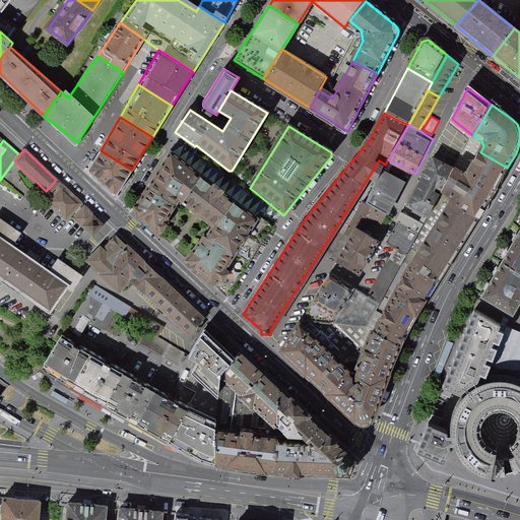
[(131,170),(101,150),(89,169),(117,193),(131,170)]
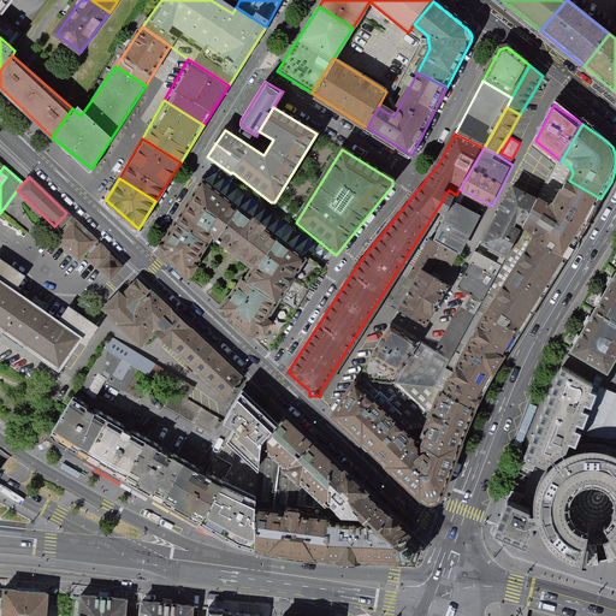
[(527,225),(523,231),(533,237),(564,258),(586,224),(600,199),(569,181),(556,206),(550,208),(540,202),(527,225)]
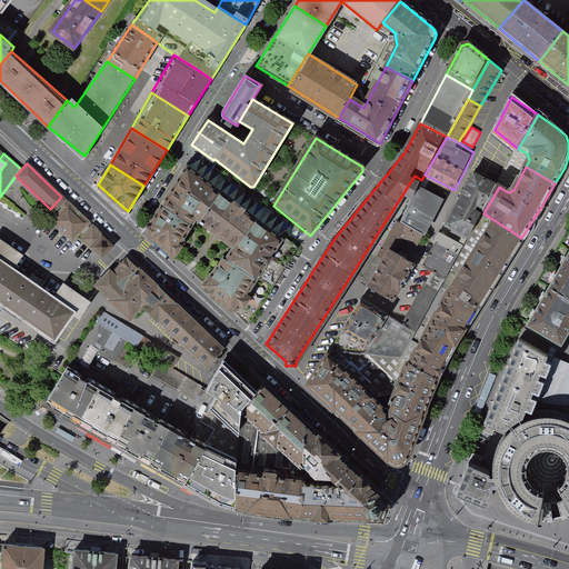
[(175,253),(201,220),(221,195),(188,169),(146,228),(175,253)]
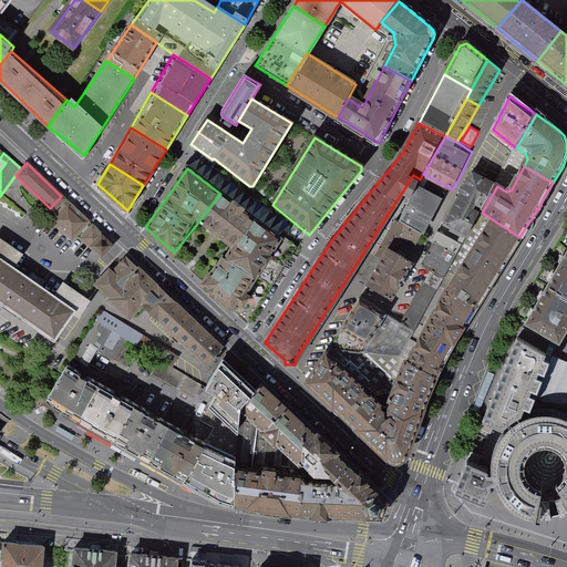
[(477,206),(478,204),(485,207),(497,186),(474,173),(461,197),(477,206)]
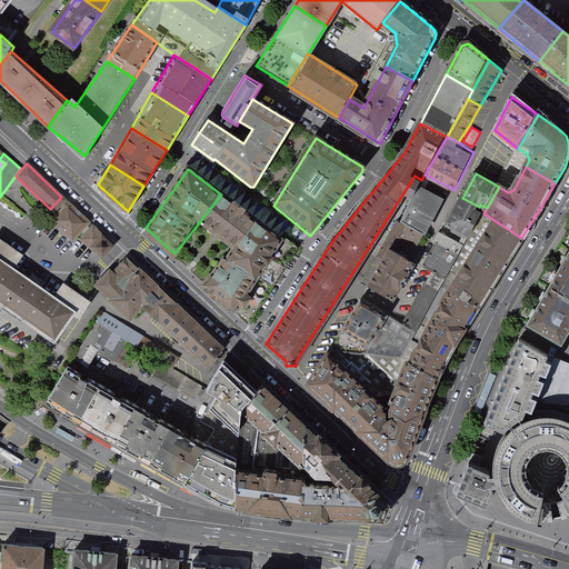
[(440,205),(418,192),(402,221),(425,233),(440,205)]
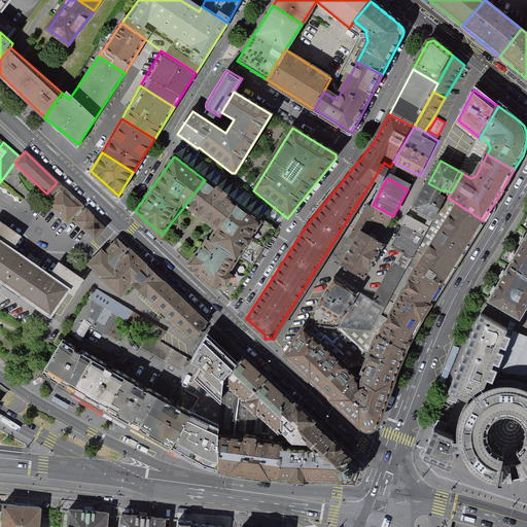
[(218,229),(238,206),(205,180),(186,204),(218,229)]
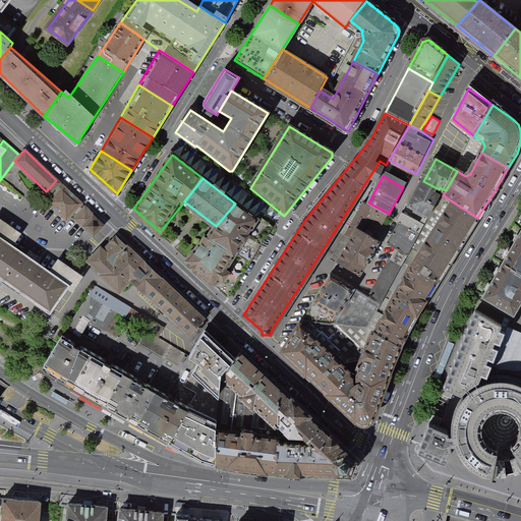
[(80,204),(56,180),(48,189),(54,195),(49,201),(66,218),(70,214),(73,212),(80,204)]
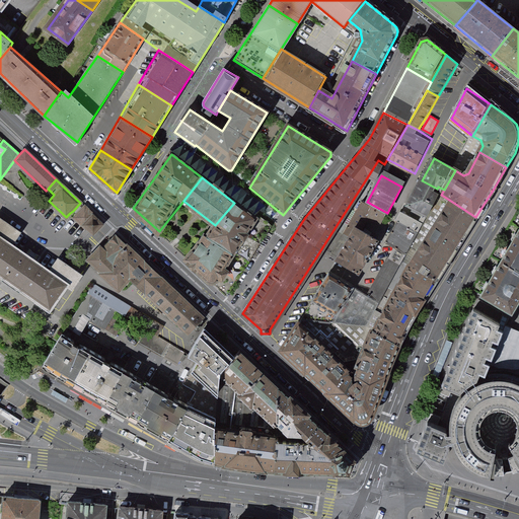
[(441,195),(436,192),(437,189),(422,180),(403,214),(433,231),(449,200),(441,195)]
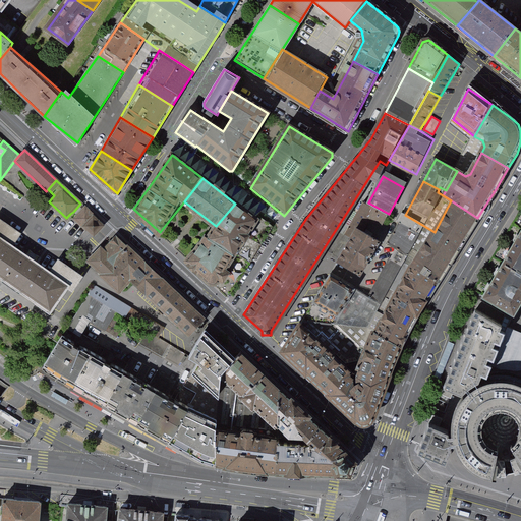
[(426,244),(416,261),(414,265),(439,279),(477,218),(451,200),(435,232),(426,244)]
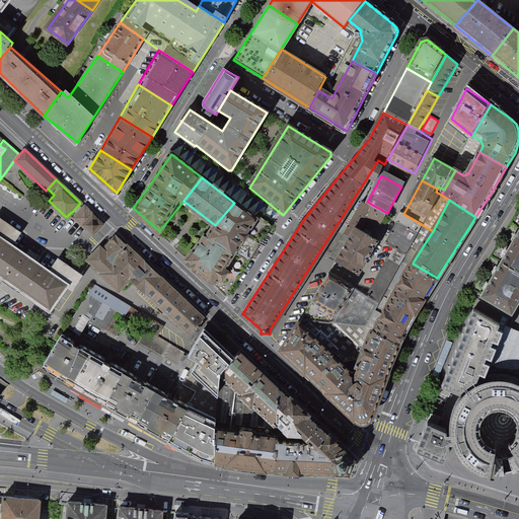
[(382,224),(387,213),(367,202),(364,201),(331,257),(337,261),(356,228),(362,232),(370,217),(382,224)]
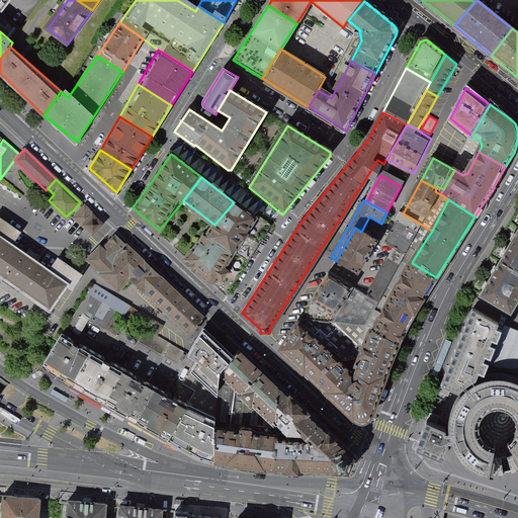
[(202,241),(227,261),(232,252),(234,253),(256,220),(234,202),(214,225),(202,241)]
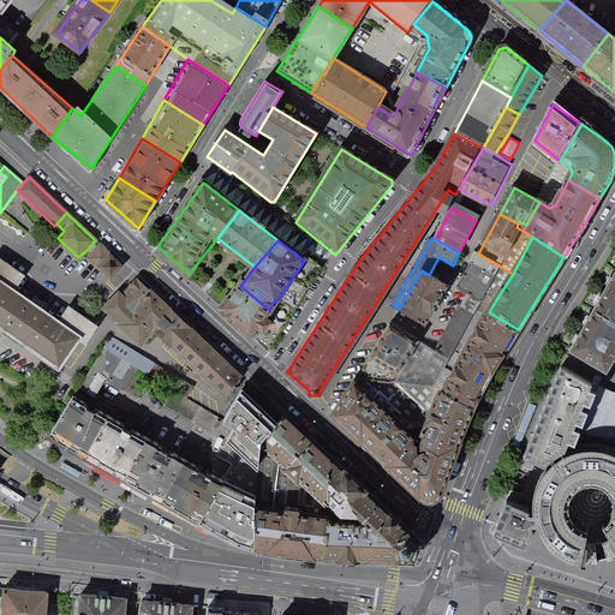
[(121,264),(100,244),(90,254),(87,250),(83,252),(102,270),(103,268),(111,275),(121,264)]
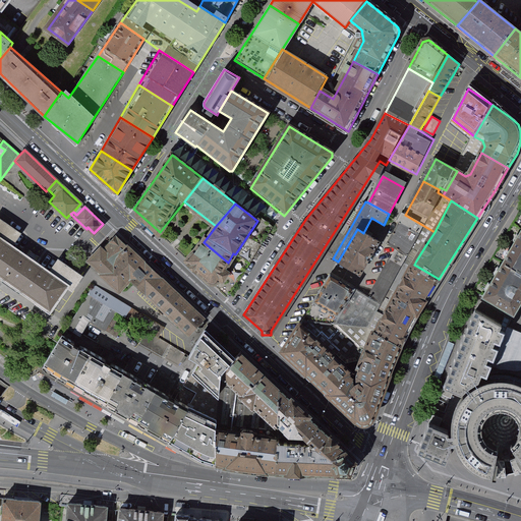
[(520,212),(510,230),(520,236),(520,212)]
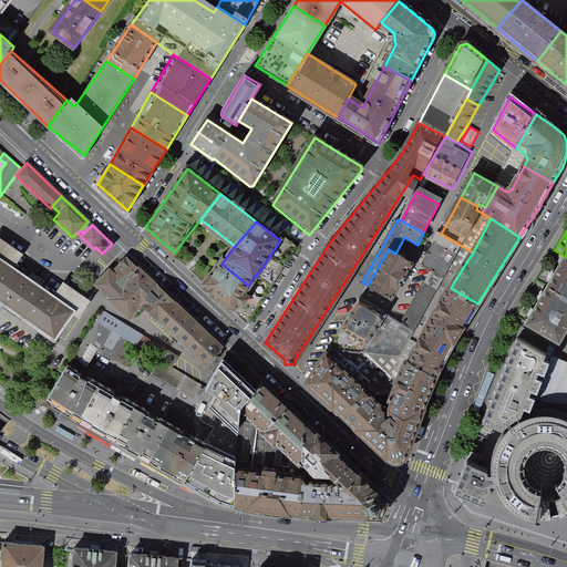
[(464,266),(473,253),(441,234),(433,247),(464,266)]
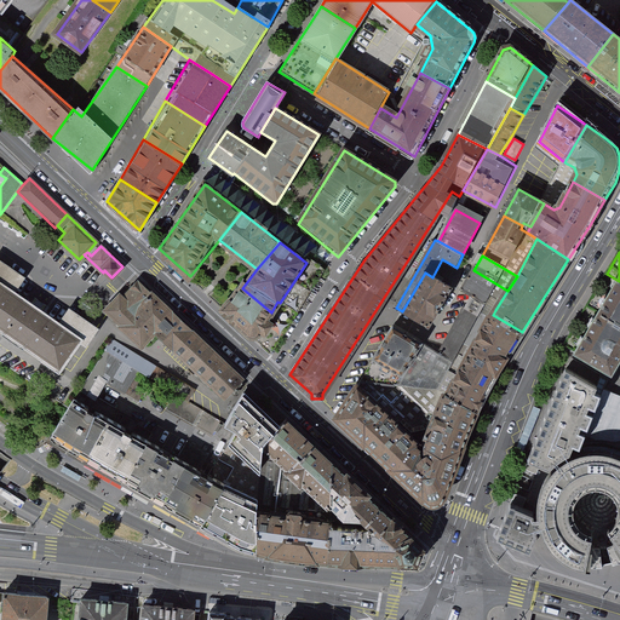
[(309,258),(306,263),(280,303),(298,315),(325,271),(309,258)]
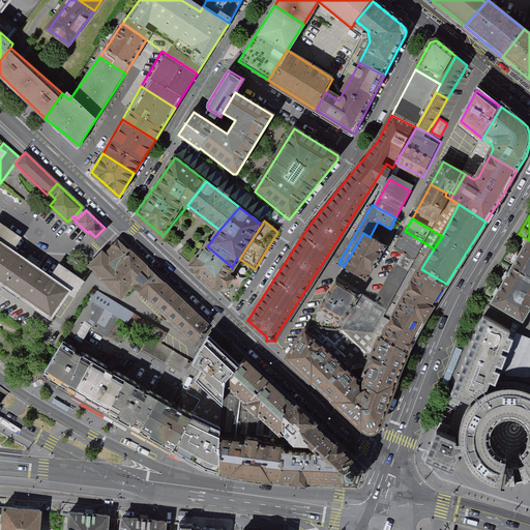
[(22,238),(0,222),(0,285),(51,321),(69,295),(74,298),(85,282),(59,263),(50,275),(13,251),(22,238)]
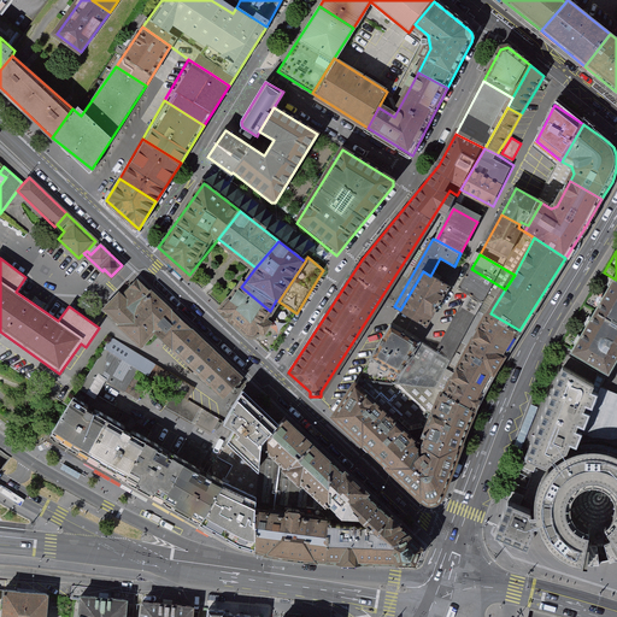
[(493,309),(505,289),(471,269),(460,289),(470,295),(493,309)]
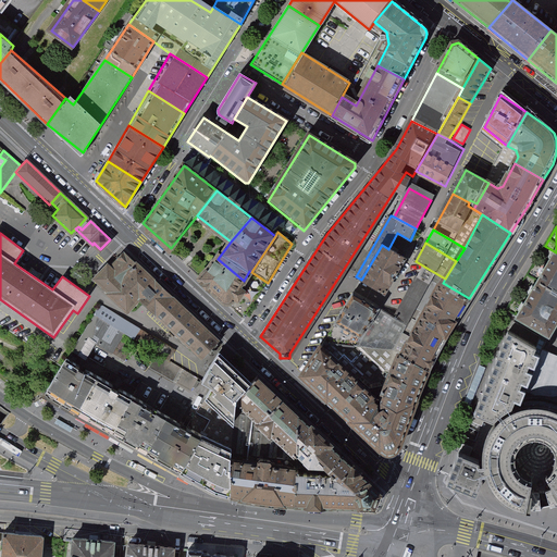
[(388,249),(382,245),(361,280),(387,294),(407,259),(388,249)]
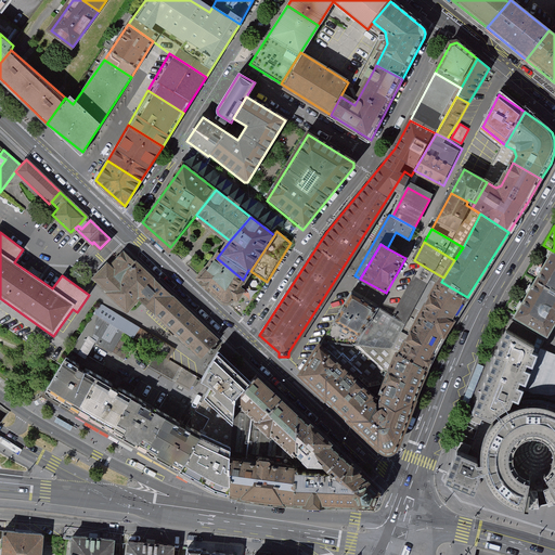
[(554,252),(543,245),(524,278),(554,294),(554,252)]
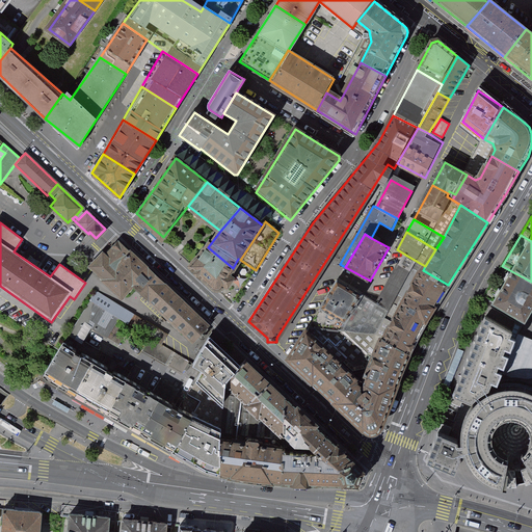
[(103,253),(91,265),(105,277),(104,278),(122,295),(134,283),(195,341),(210,325),(120,241),(106,256),(103,253)]
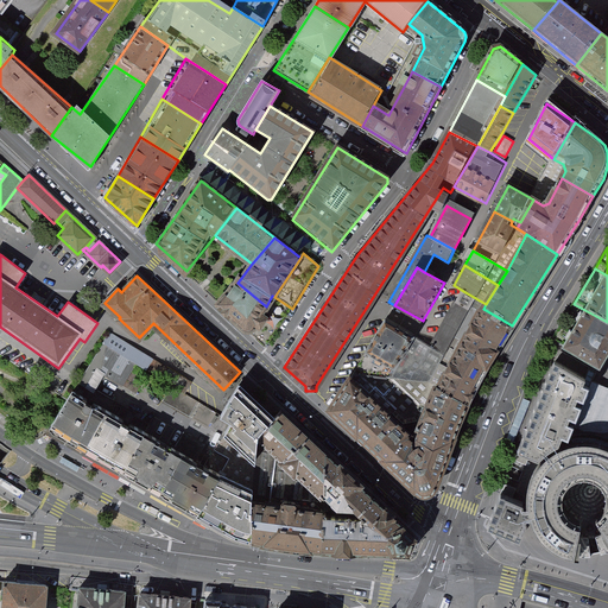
[(221,302),(251,329),(266,306),(238,283),(221,302)]
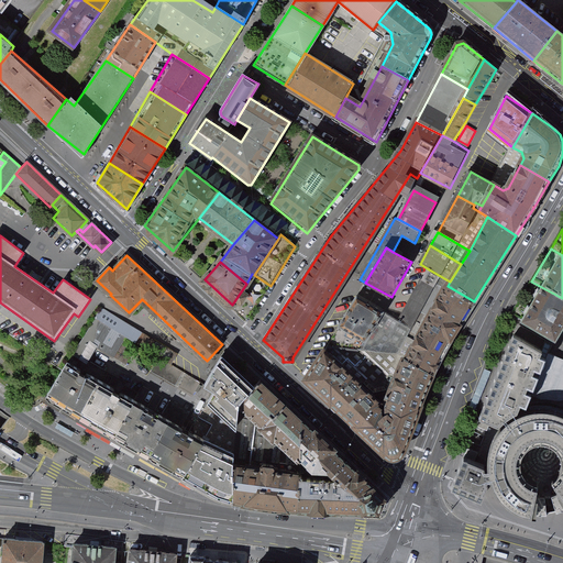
[(448,286),(450,282),(429,269),(400,318),(382,315),(366,341),(340,326),(330,349),(360,375),(389,401),(404,357),(448,286)]
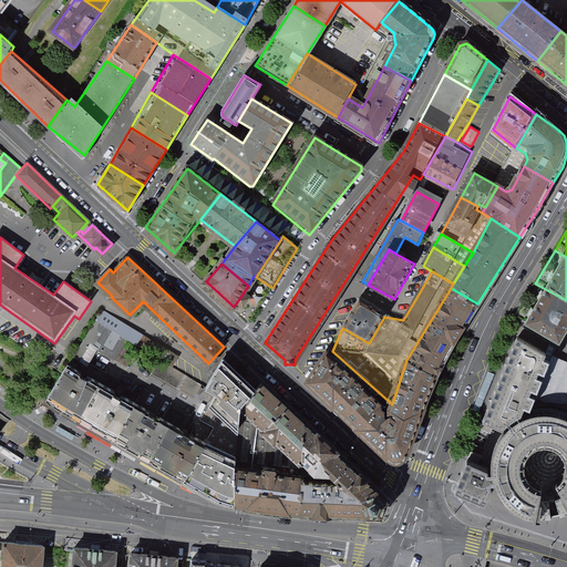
[(557,342),(566,325),(566,300),(535,284),(515,317),(557,342)]
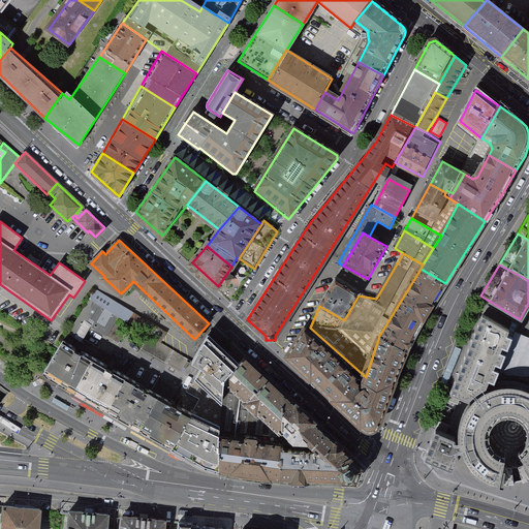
[(445,283),(421,269),(379,336),(406,350),(445,283)]
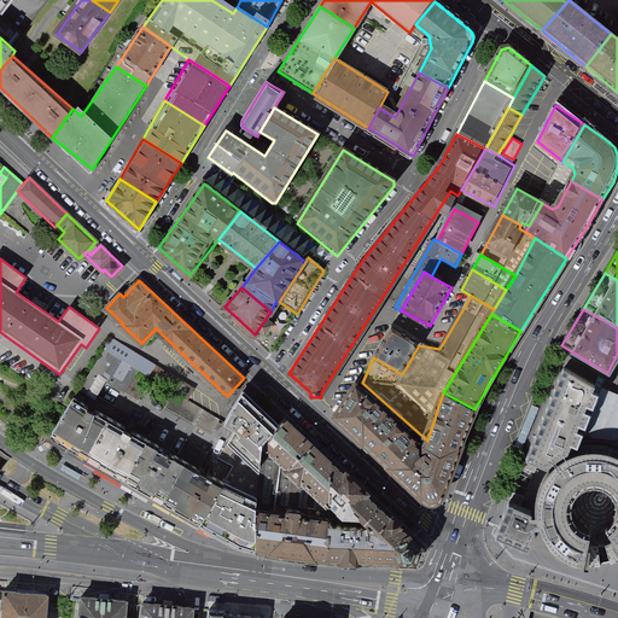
[(373,357),(402,374),(419,345),(420,344),(391,326),(373,357)]
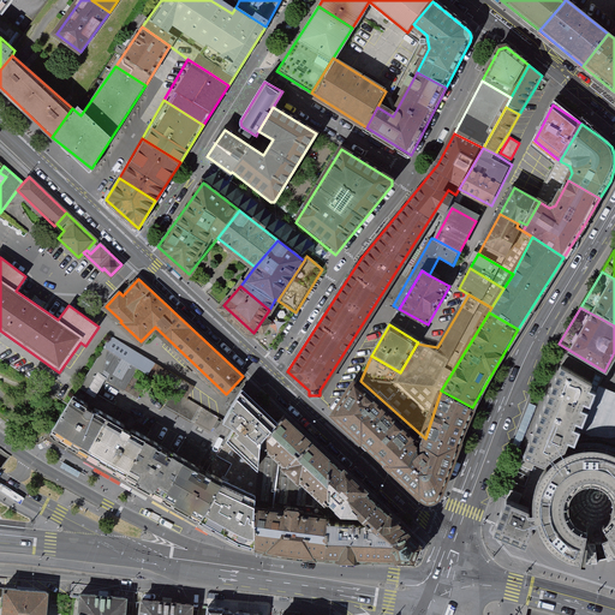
[(105,346),(141,368),(175,389),(189,398),(196,387),(112,335),(105,346)]
